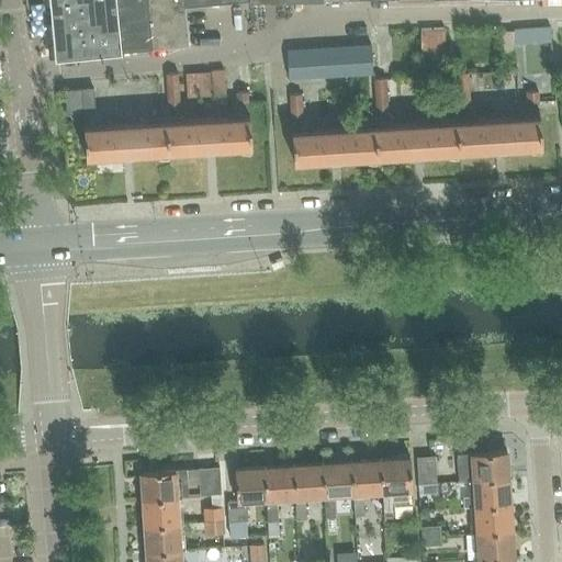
[(51,0),(57,57),(150,48),(146,0),(51,0)]
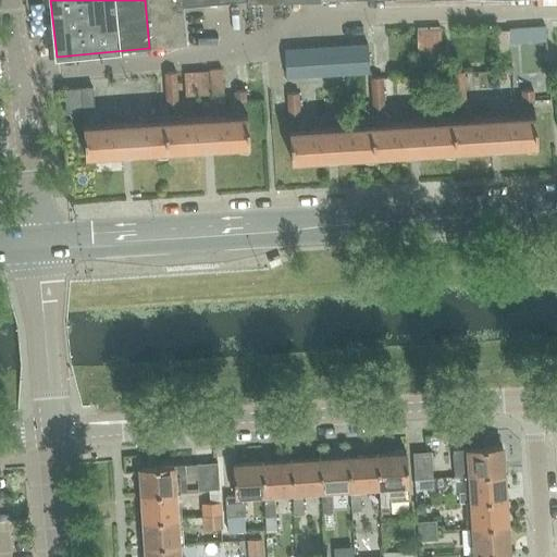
[(186,45),(183,7),(182,7),(181,0),(145,0),(149,48),(186,45)]
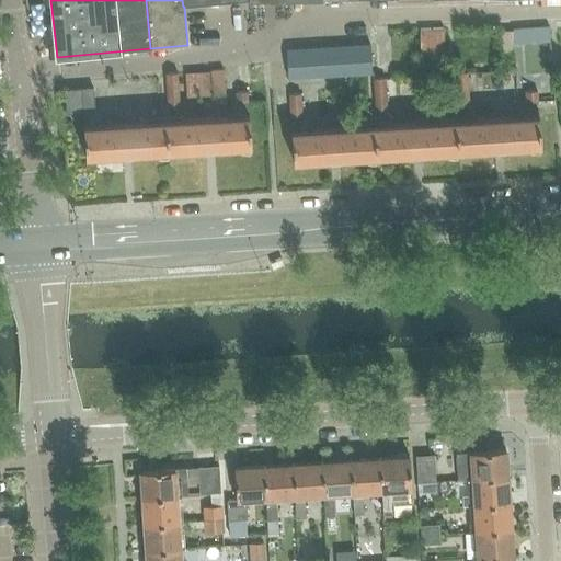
[(419,29),(419,30),(419,53),(444,53),(443,29),(419,29)]
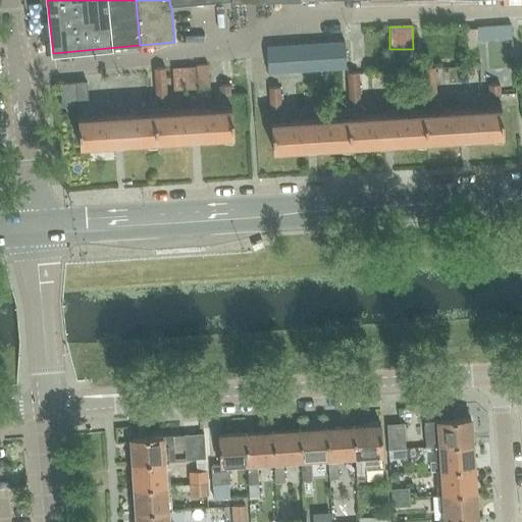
[(465,30),(467,57),(477,57),(476,29),(465,30)]
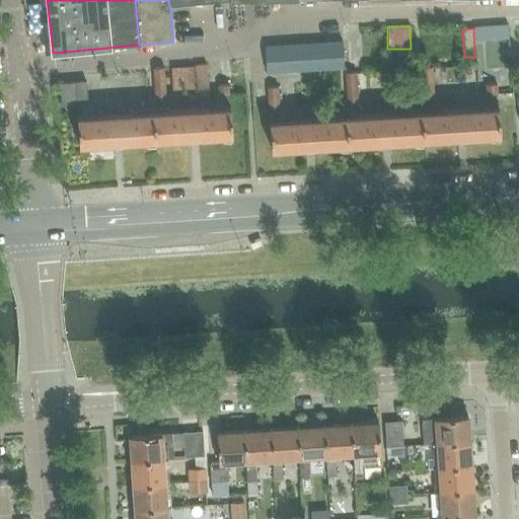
[(328,42),(329,68),(344,68),(342,41),(328,42)]
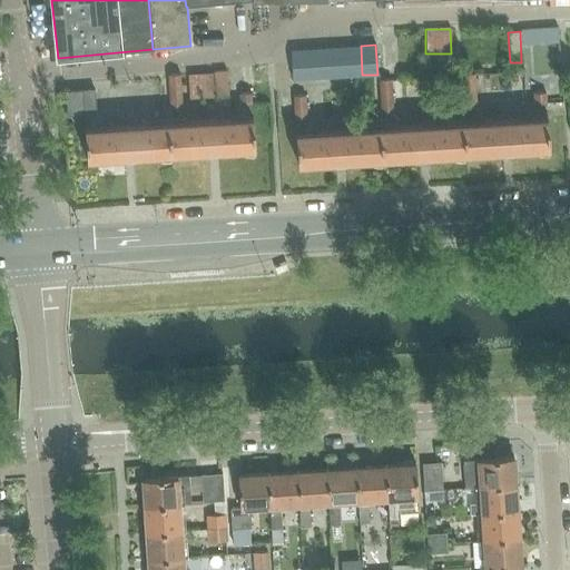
[(334,77),(349,76),(346,46),(333,47),(334,77)]
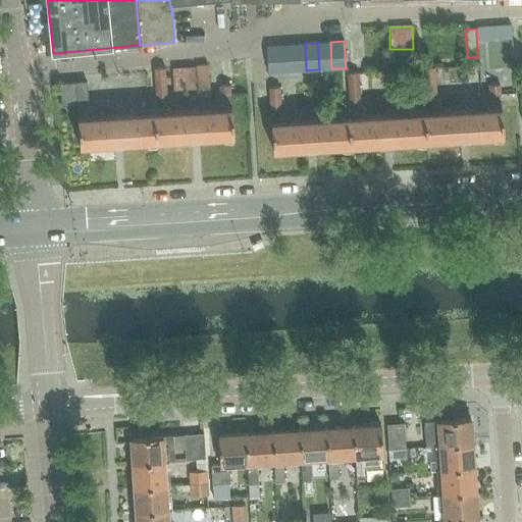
[(319,69),(331,68),(330,42),(317,42),(319,69)]
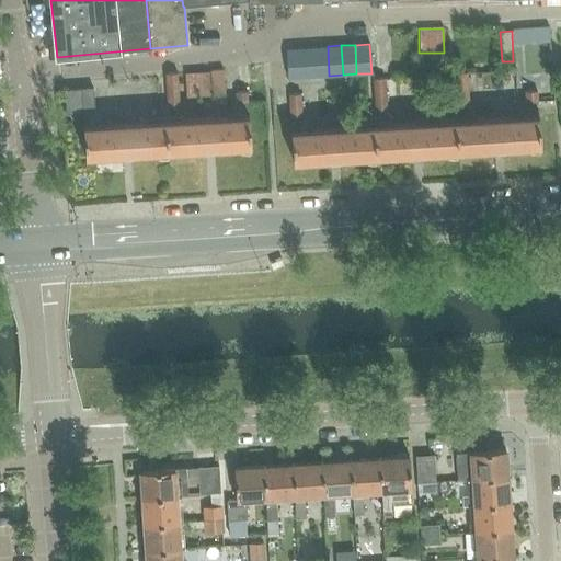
[(316,77),(329,76),(328,46),(315,47),(316,77)]
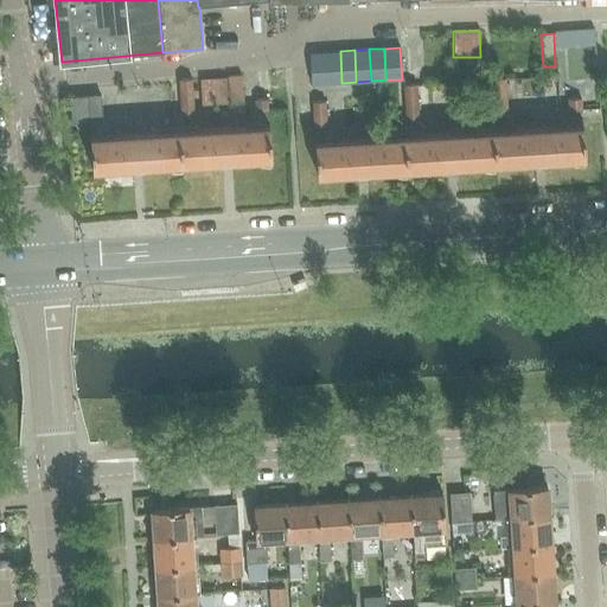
[(327,83),(342,83),(340,51),(325,52),(327,83)]
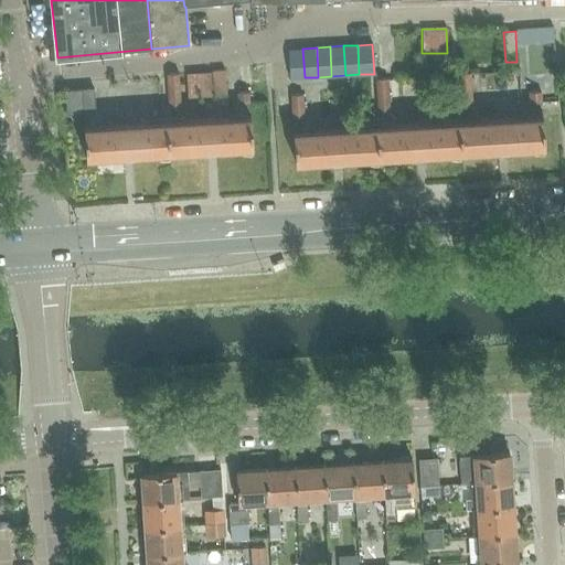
[(289,78),(305,77),(302,49),(287,50),(289,78)]
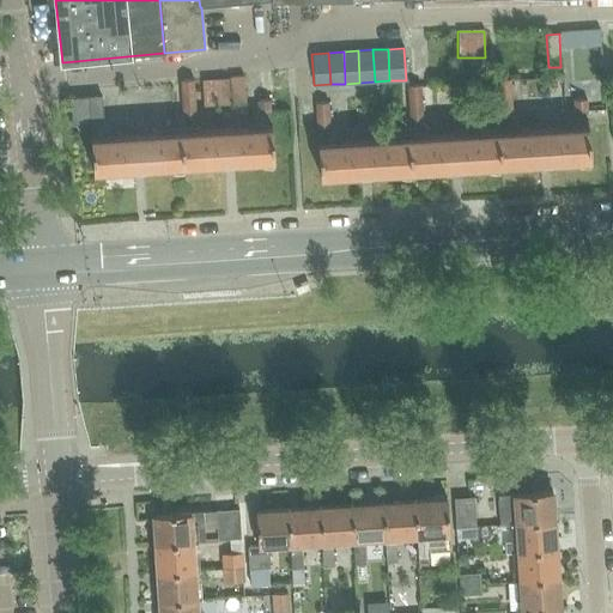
[(246,103),(243,76),(229,77),(231,104),(246,103)]
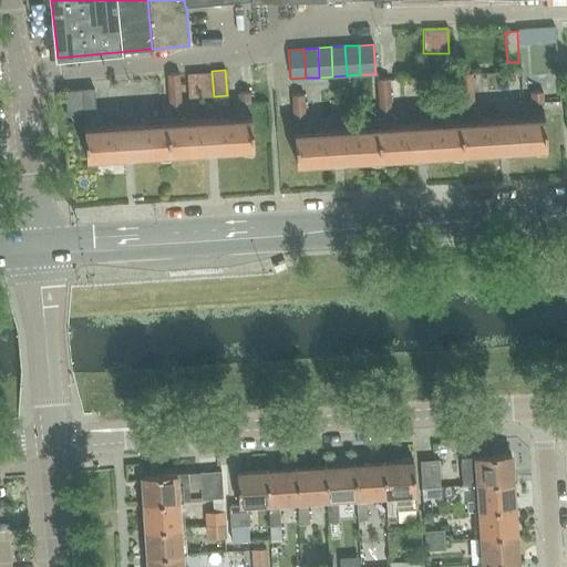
[(210,72),(186,73),(187,98),(213,95),(210,72)]
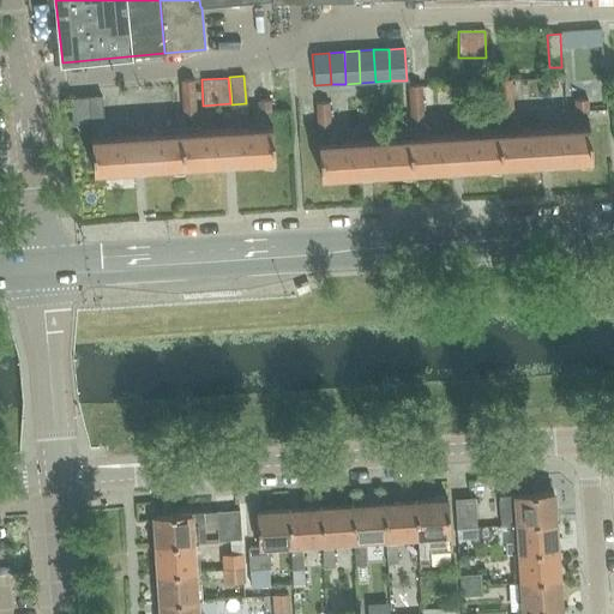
[(194,91),(193,79),(180,79),(181,92),(194,91)]
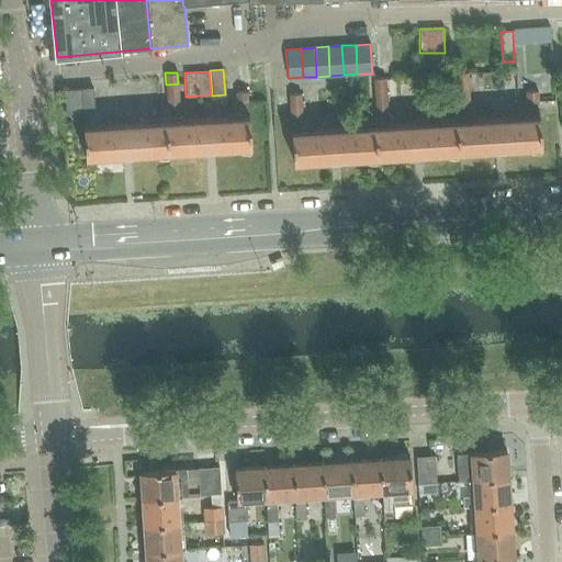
[(454,83),(467,82),(467,72),(454,74),(454,83)]
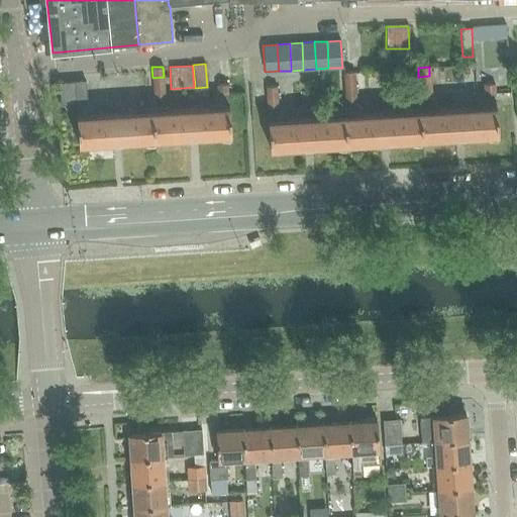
[(343,82),(354,81),(354,72),(343,73),(343,82)]
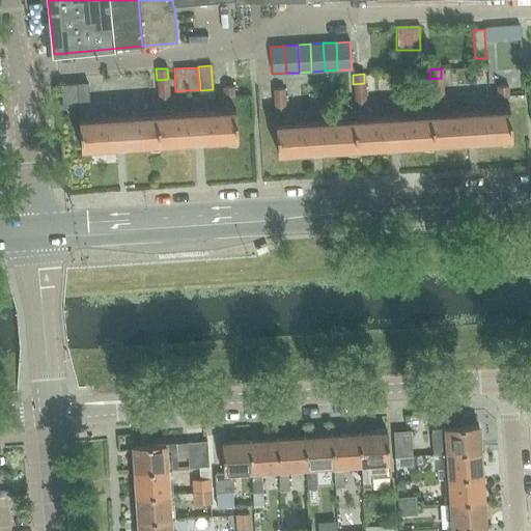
[(430,89),(442,88),(441,78),(429,79),(430,89)]
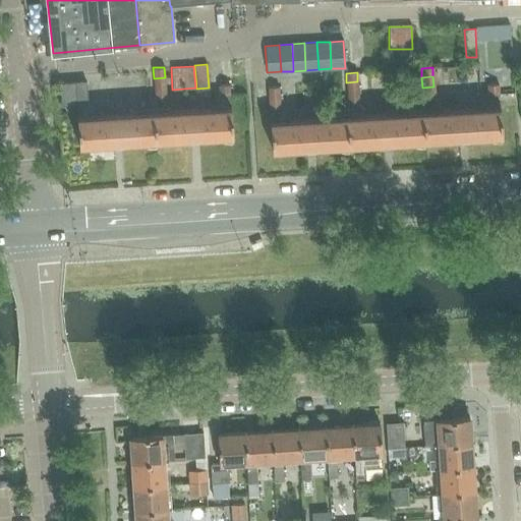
[(154,88),(165,88),(165,77),(154,78),(154,88)]
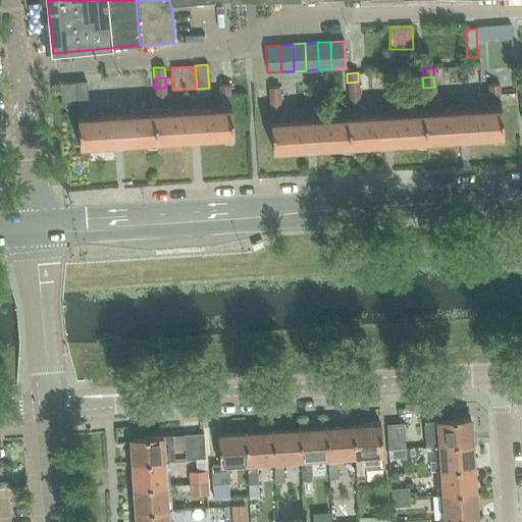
[(86,82),(75,83),(76,92),(76,103),(87,103),(86,82)]
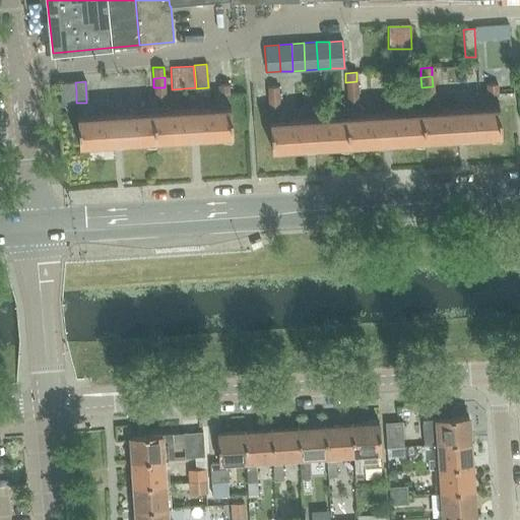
[(346,91),(358,91),(356,81),(345,82),(346,91)]
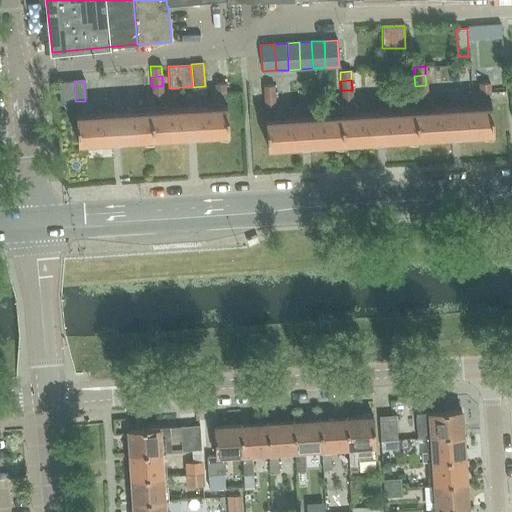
[(75,101),(75,90),(74,81),(59,81),(60,102),(75,101)]
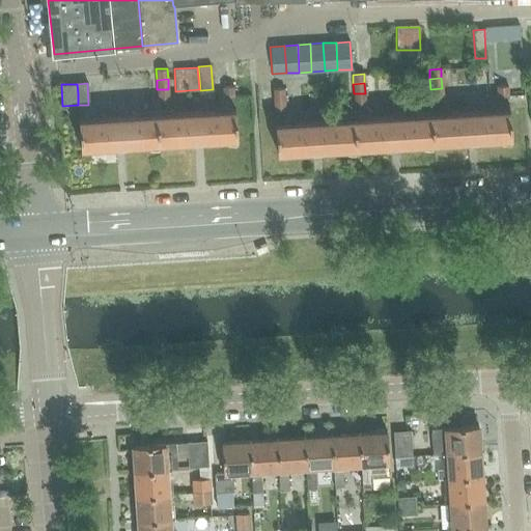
[(497,96),(507,95),(507,85),(496,86),(497,96)]
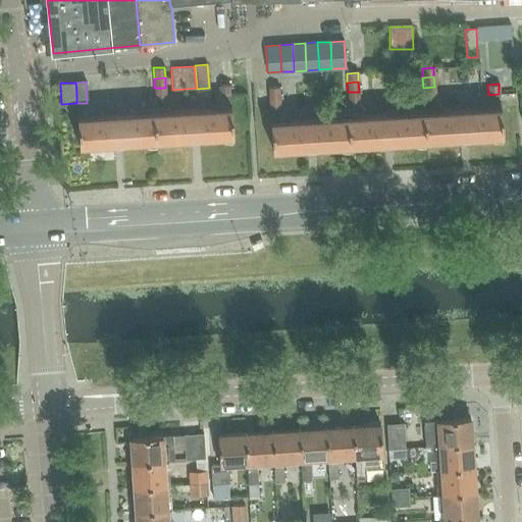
[(218,95),(229,94),(229,85),(218,85),(218,95)]
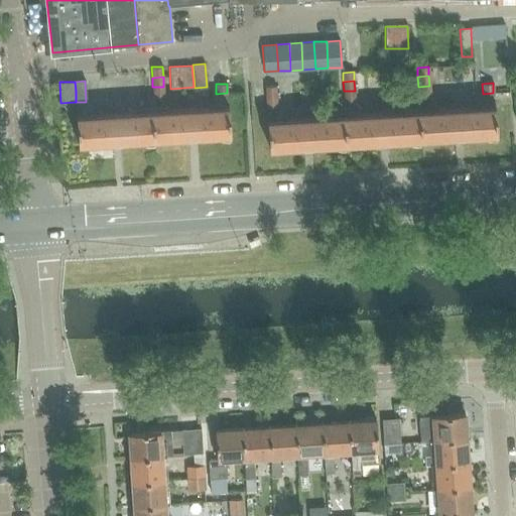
[(265,96),(276,96),(275,86),(265,86),(265,96)]
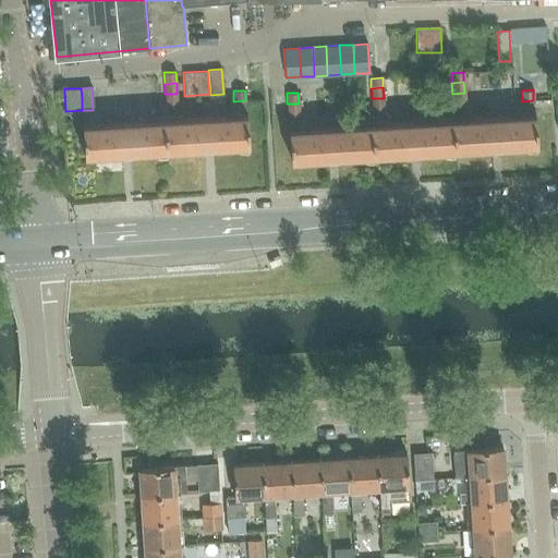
[(464,93),(452,94),(453,106),(464,105),(464,93)]
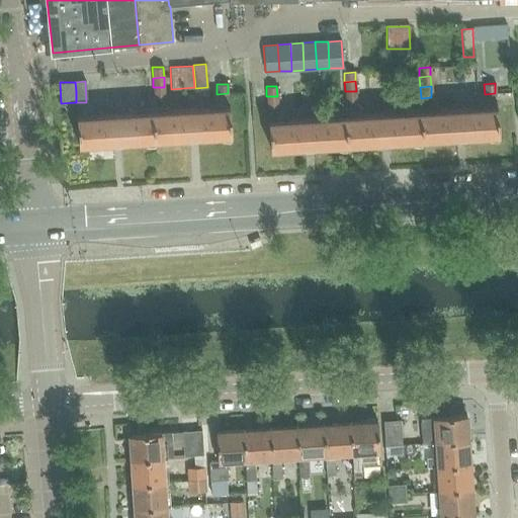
[(164,87),(153,87),(154,98),(165,97),(164,87)]
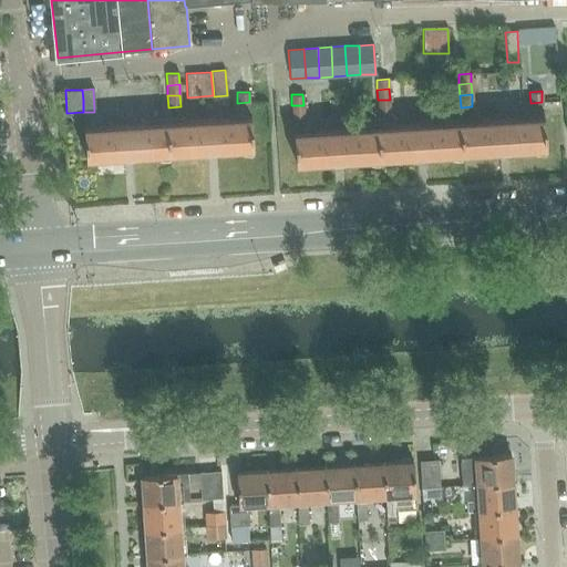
[(390,100),(378,100),(378,112),(390,112),(390,100)]
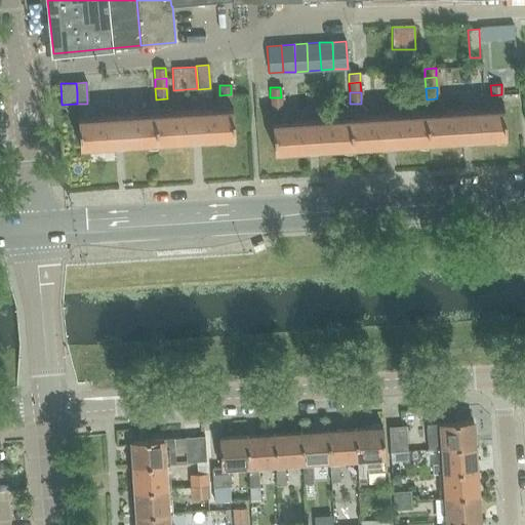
[(281,97),(270,97),(271,109),(282,109),(281,97)]
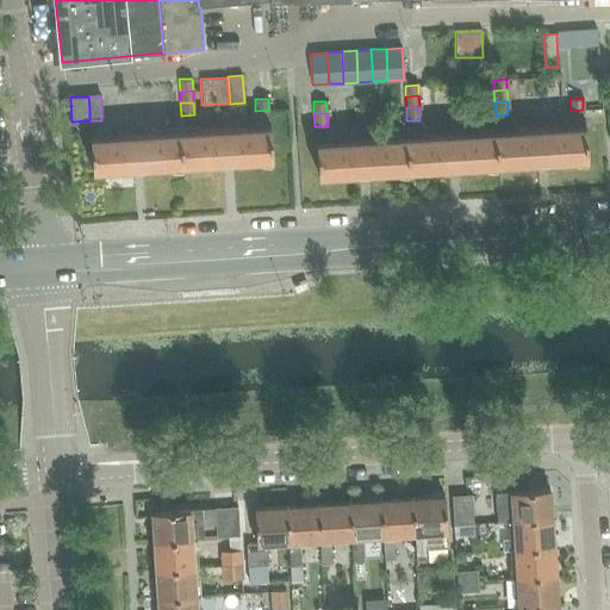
[(497,163),(586,157),(584,125),(495,131),(497,163)]
